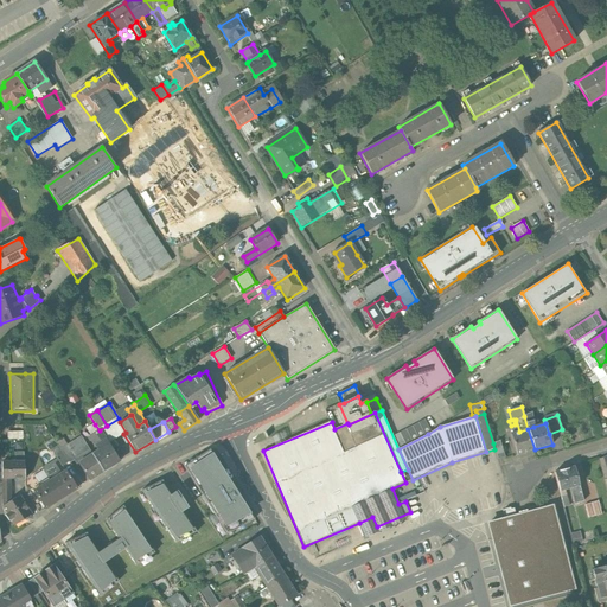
[(95,425),(84,432),(90,441),(93,440),(96,446),(106,440),(100,430),(95,425)]
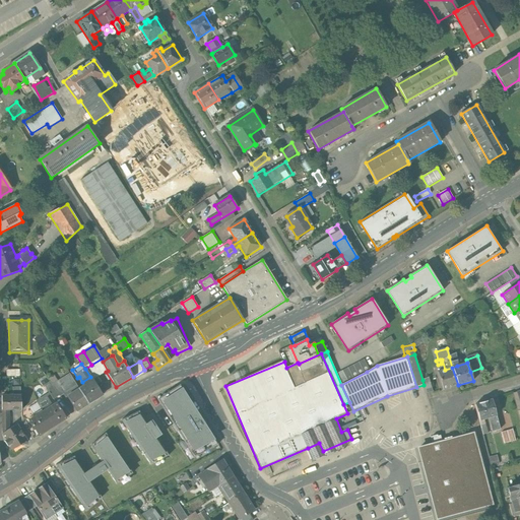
[(445,370),(438,372),(443,390),(458,385),(452,368),(445,370)]
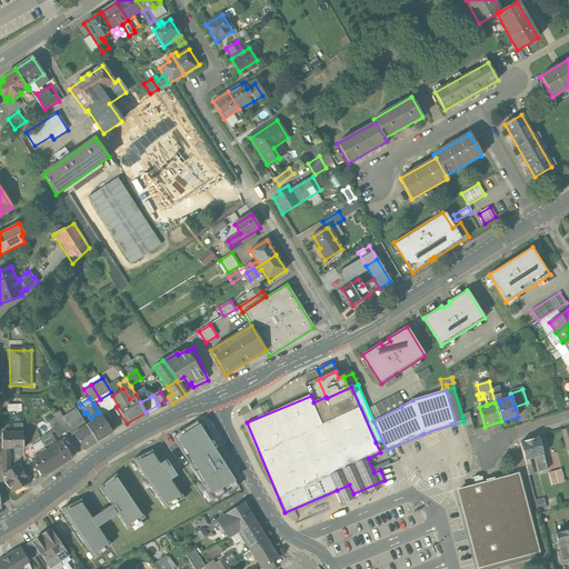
[(66,415),(62,410),(56,413),(63,425),(77,417),(79,421),(83,428),(86,426),(76,409),(66,415)]
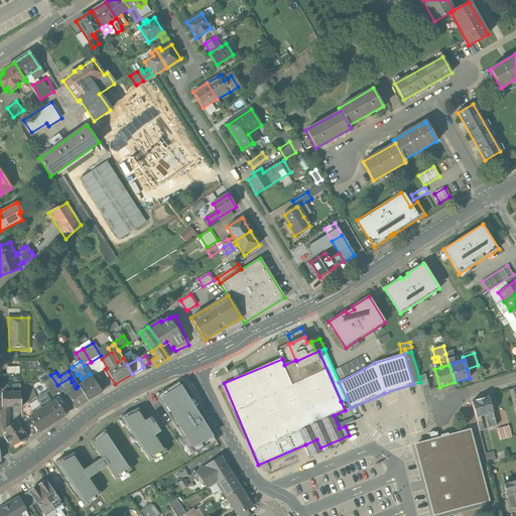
[(82,379),(81,379),(83,383),(78,386),(88,401),(102,392),(90,374),(82,379)]
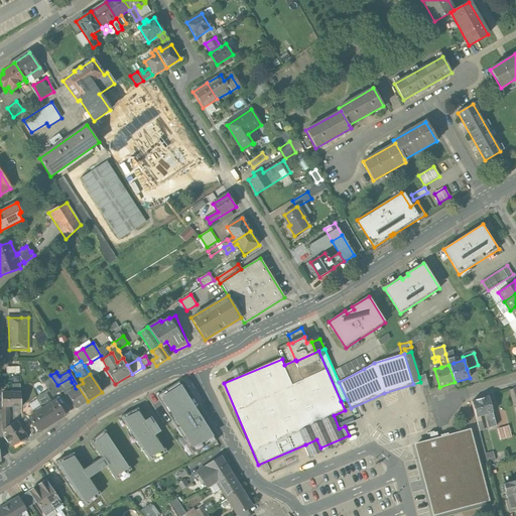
[(425,375),(419,377),(420,382),(423,390),(429,388),(425,375)]
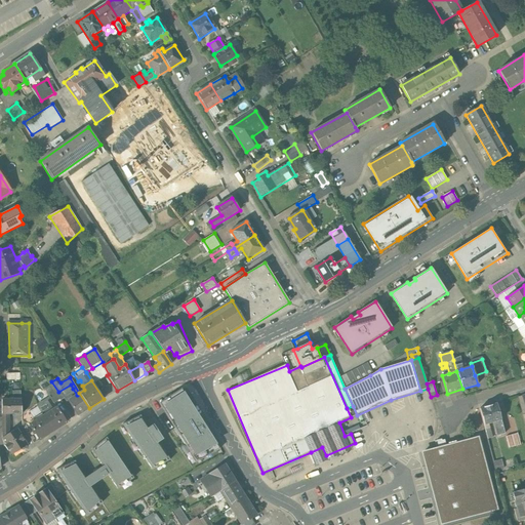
[(197,414),(183,390),(159,404),(174,429),(197,414)]
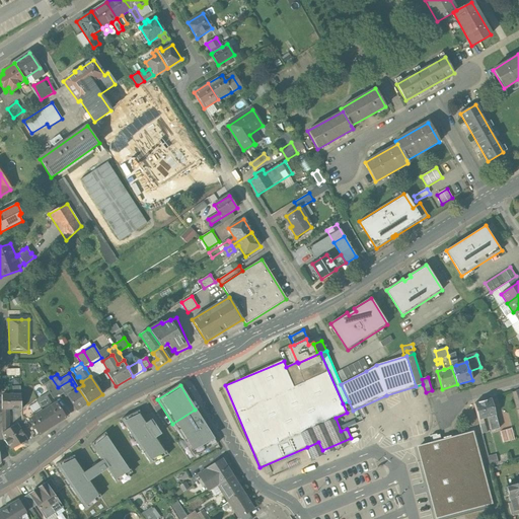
[(20,388),(13,388),(13,395),(2,395),(2,410),(8,410),(22,410),(20,388)]
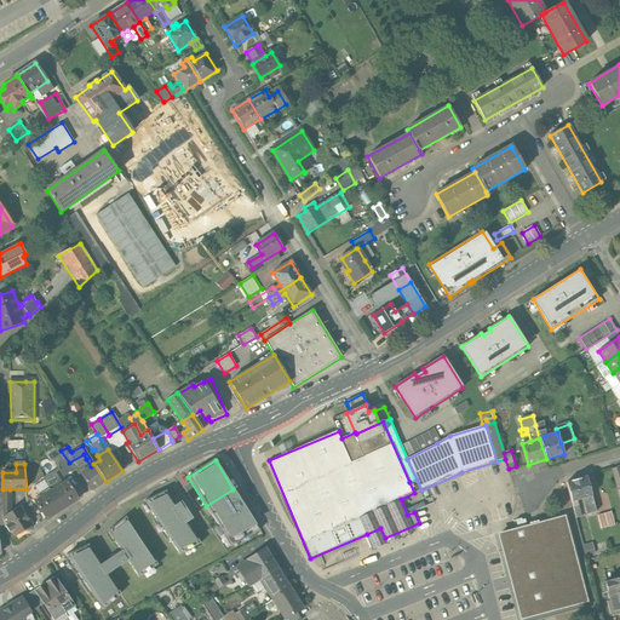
[(91,466),(80,474),(91,491),(105,482),(93,464),(91,466)]
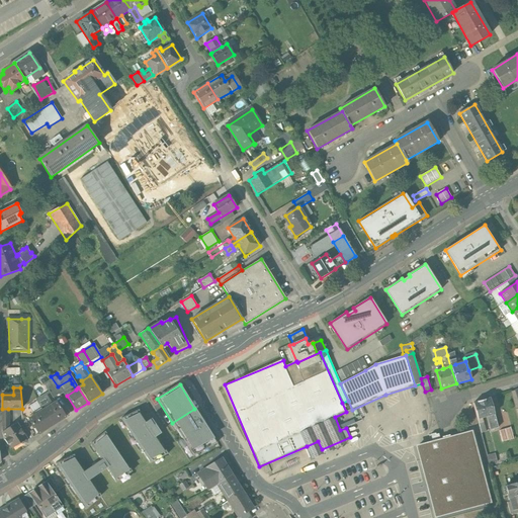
[(491,399),(473,403),(478,419),(488,416),(492,429),(498,428),(491,399)]
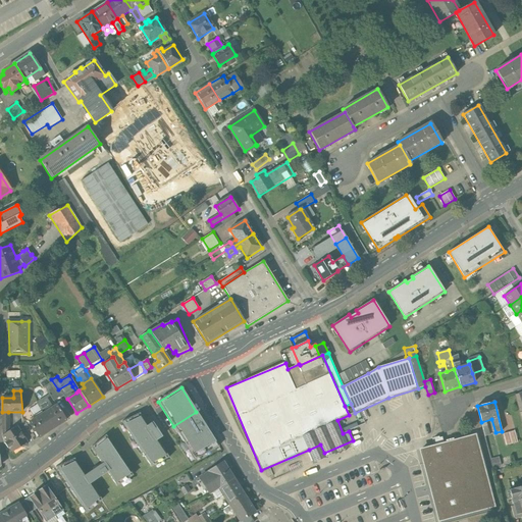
[(57,406),(51,410),(50,407),(42,412),(53,429),(66,420),(57,406)]
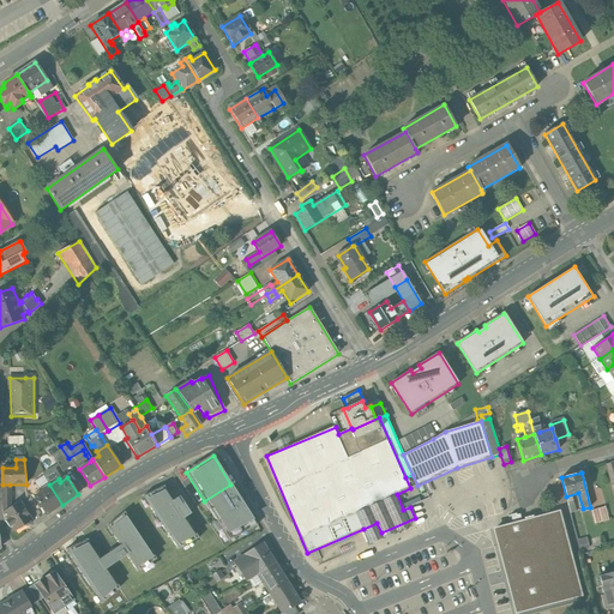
[(19,501),(12,506),(10,504),(10,485),(2,485),(2,512),(7,521),(5,522),(8,528),(11,525),(16,531),(24,525),(26,527),(30,524),(30,522),(32,521),(19,501)]
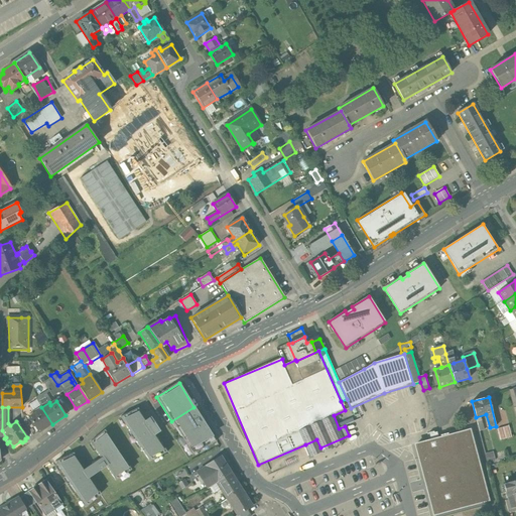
[(41,407),(33,412),(35,414),(29,418),(39,432),(52,424),(41,407)]
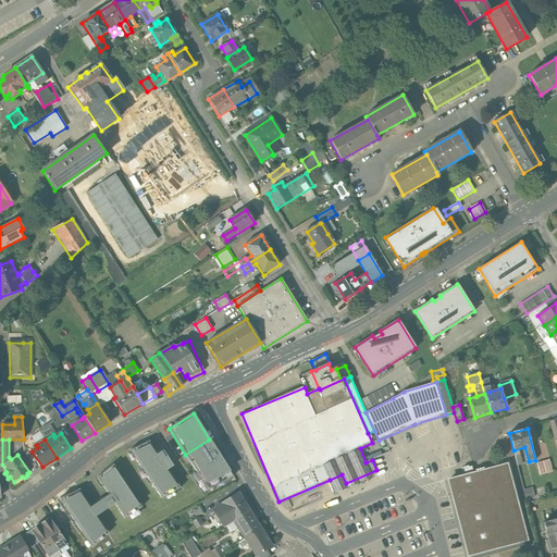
[(209,440),(185,455),(208,492),(233,478),(209,440)]
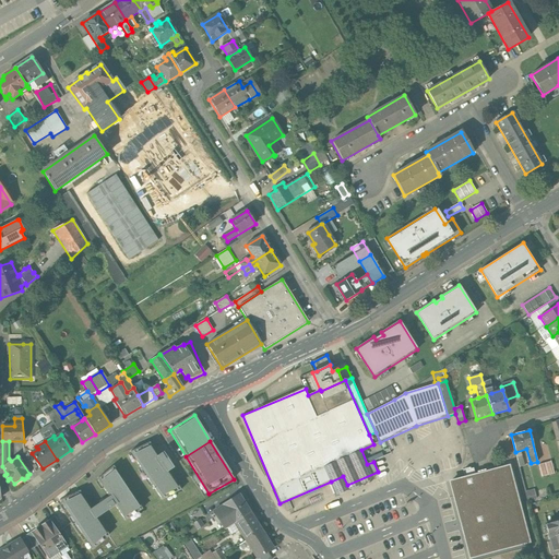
[(150,442),(130,454),(161,500),(179,487),(168,471),(173,467),(163,452),(158,455),(150,442)]
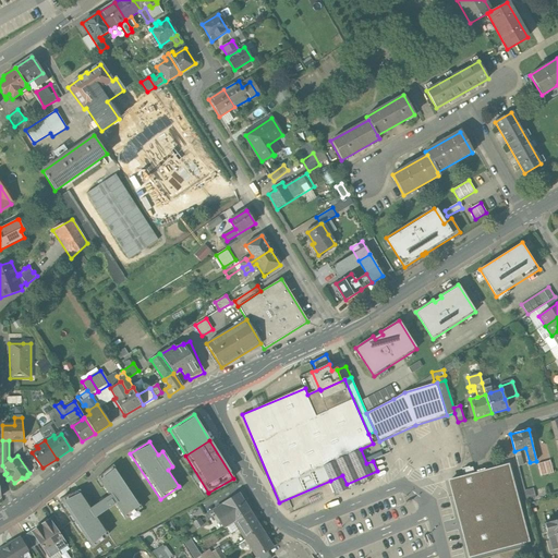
[(550,461),(538,464),(541,476),(554,473),(550,461)]
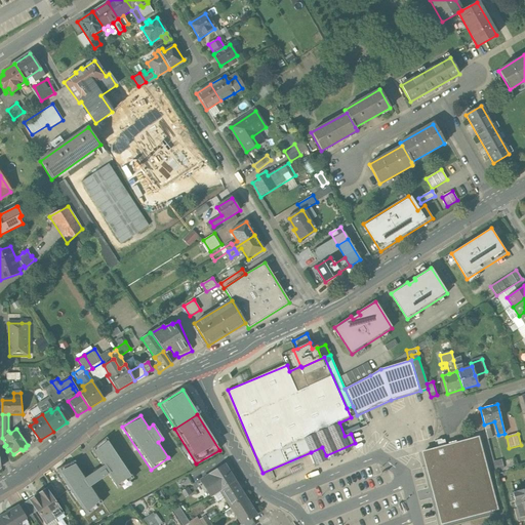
[(103,467),(85,478),(91,486),(108,475),(117,489),(134,478),(107,438),(91,450),(103,467)]
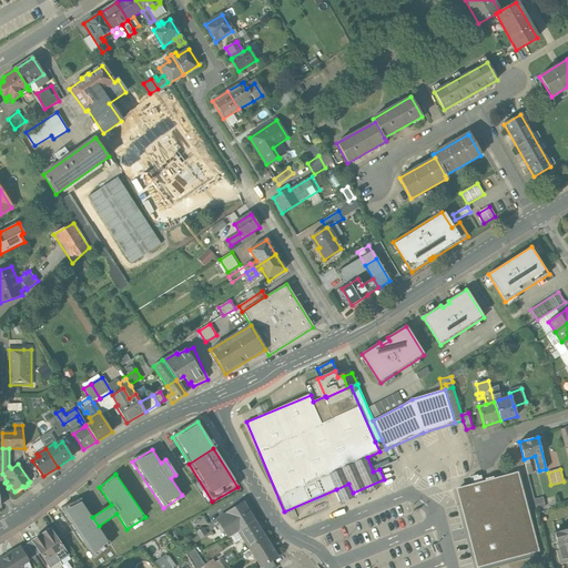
[(474,485),(458,489),(479,567),(537,551),(517,474),(483,483),(480,476),(478,477),(478,476),(472,477),(474,485)]
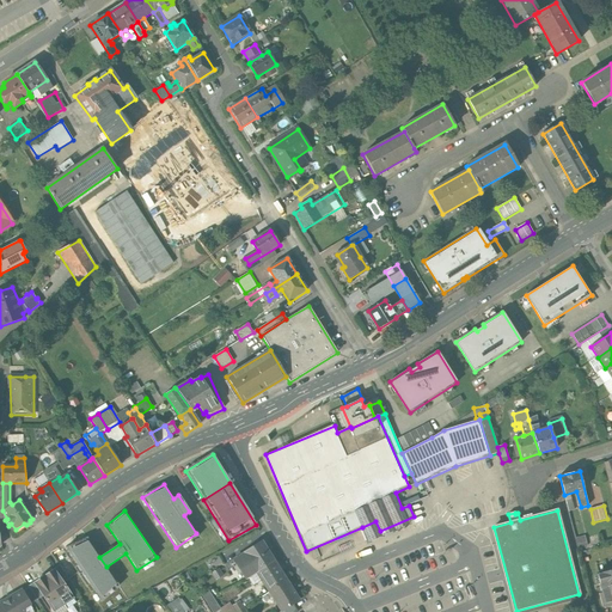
[(87,538),(66,549),(102,601),(120,586),(106,567),(99,557),(87,538)]
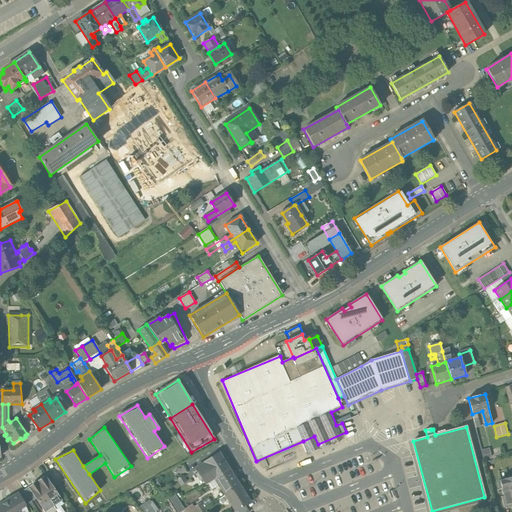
[(489,450),(481,452),(483,459),(491,457),(489,450)]
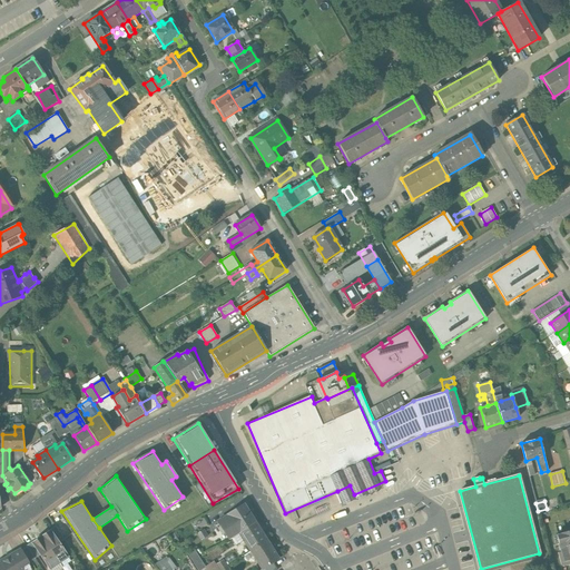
[(244,504),(226,516),(229,519),(219,526),(228,540),(238,533),(255,523),(244,504)]
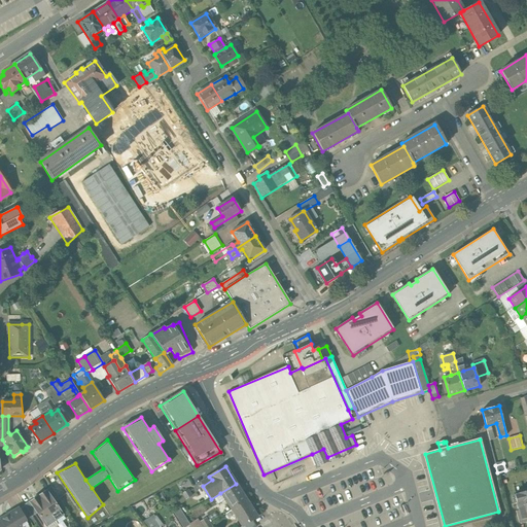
[(236,484),(220,493),(231,510),(247,500),(236,484)]
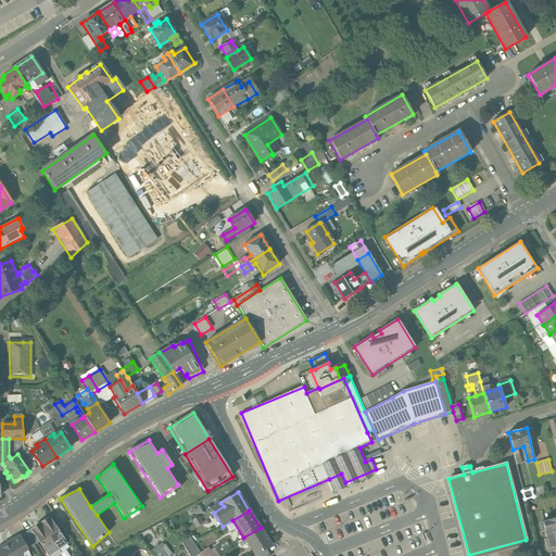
[(40,523),(60,552),(68,546),(49,517),(40,523)]
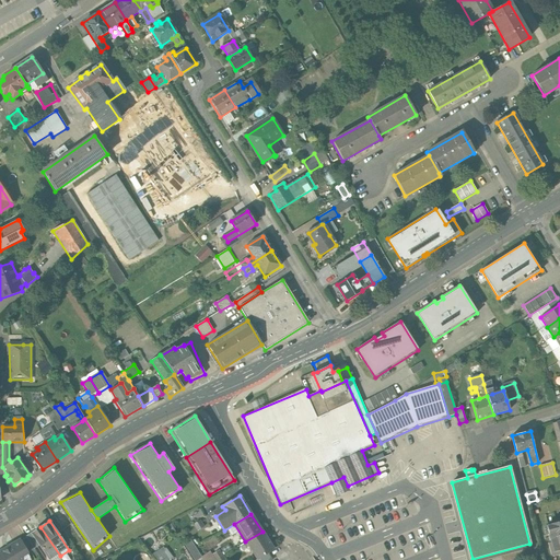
[(203,527),(199,521),(194,525),(197,531),(203,527)]
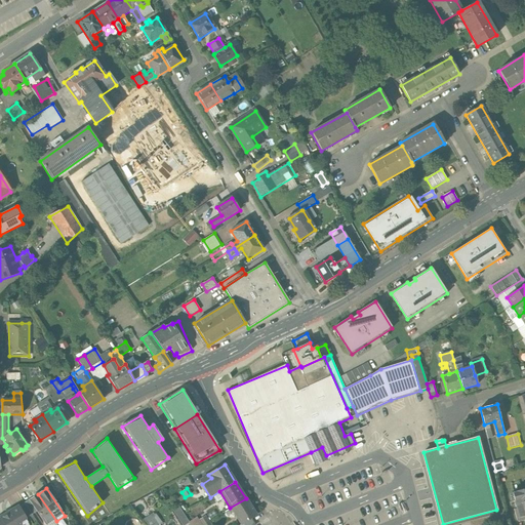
[(524,489),(513,493),(515,500),(513,501),(516,510),(514,510),(516,520),(523,518),(524,523),(524,489)]
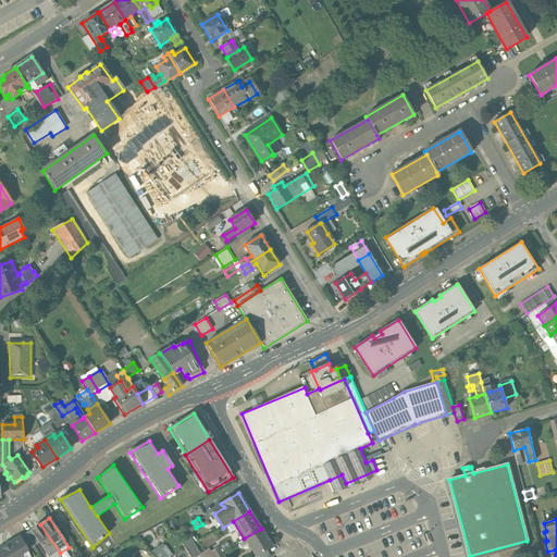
[(40,524),(32,530),(49,556),(53,556),(60,553),(40,524)]
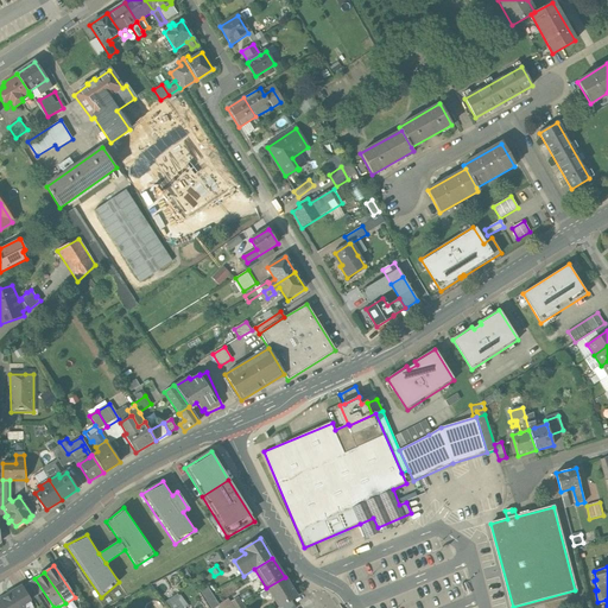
[(285,577),(266,588),(279,607),(290,601),(297,596),(285,577)]
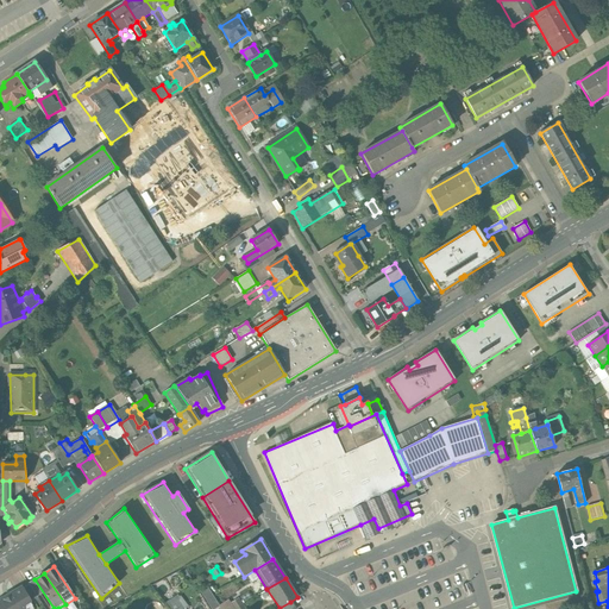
[(23,589),(17,592),(16,592),(13,591),(8,594),(8,595),(6,596),(5,600),(1,602),(5,608),(23,608),(22,607),(31,602),(23,589)]
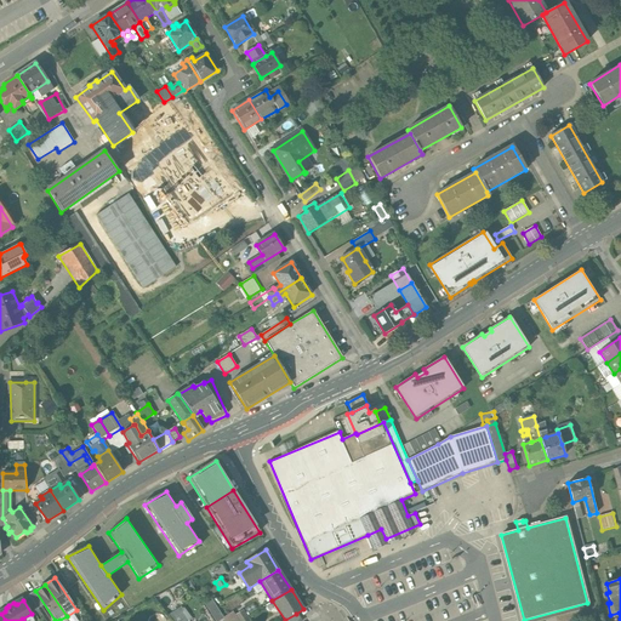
[(218,620),(223,619),(215,604),(208,609),(214,620),(218,620)]
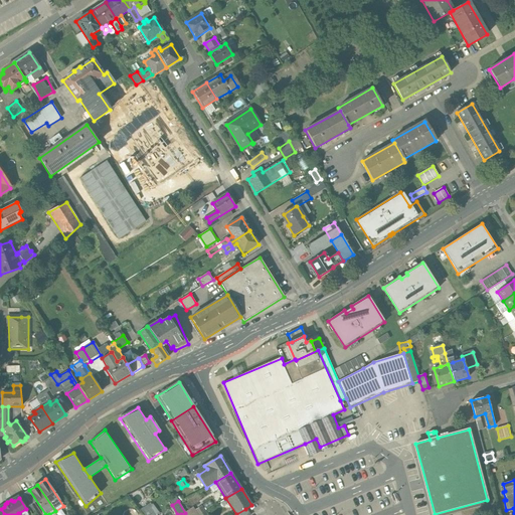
[(146,514),(153,514),(158,513),(152,503),(143,508),(146,514)]
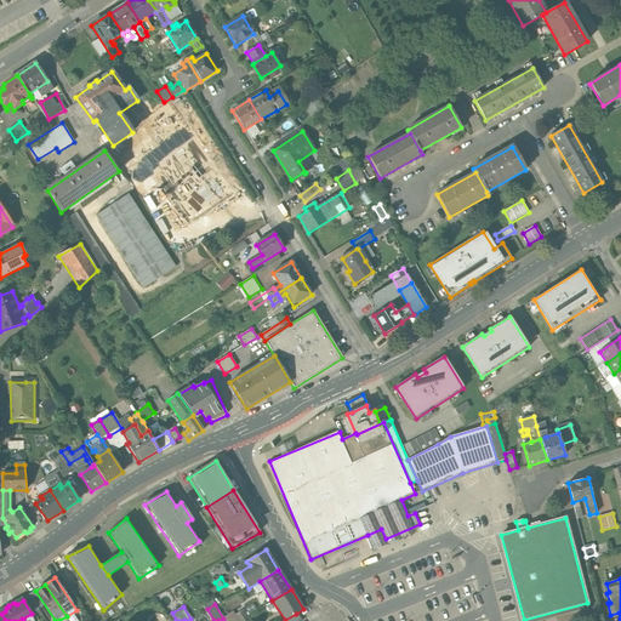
[(243,610),(235,615),(239,620),(240,620),(246,617),(243,610)]
